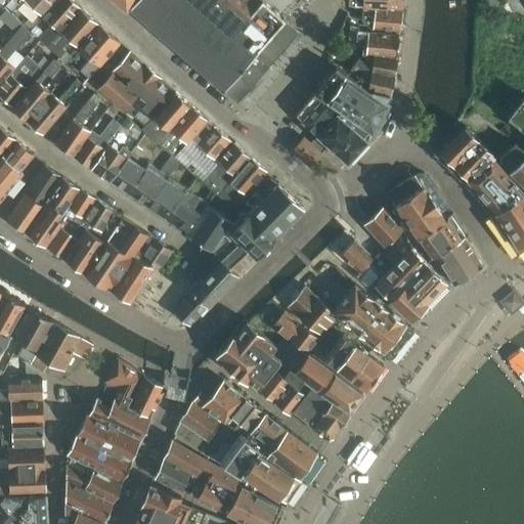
[(26,0),(28,2),(27,4),(33,10),(35,7),(42,14),(53,2),(52,1),(53,0),(26,0)]
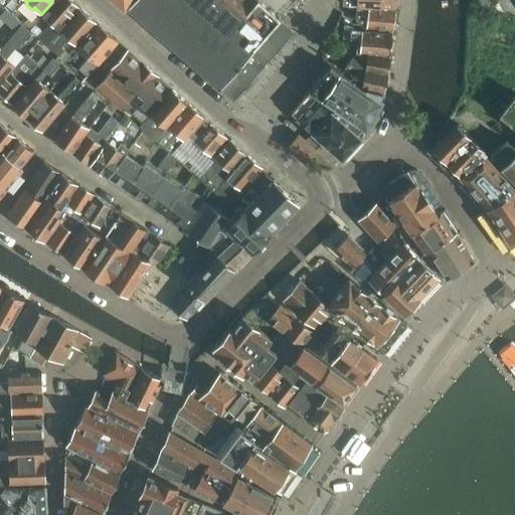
[(43,31),(38,37),(44,42),(47,45),(53,38),(80,7),(71,0),(57,0),(49,10),(43,16),(51,23),(43,31)]
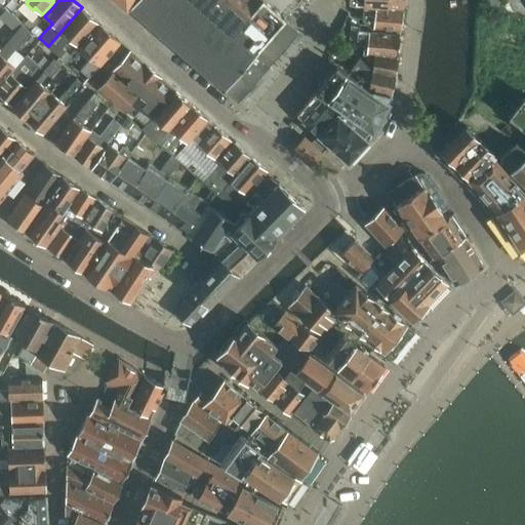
[(115,0),(120,4),(127,10),(130,7),(136,0),(115,0)]
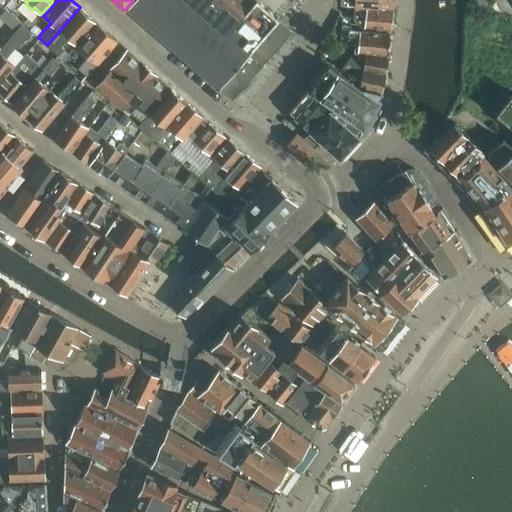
[(133,0),(127,7),(232,99),(240,89),(246,83),(251,77),(284,39),(291,32),(291,30),(290,29),(279,19),(257,0),(133,0)]
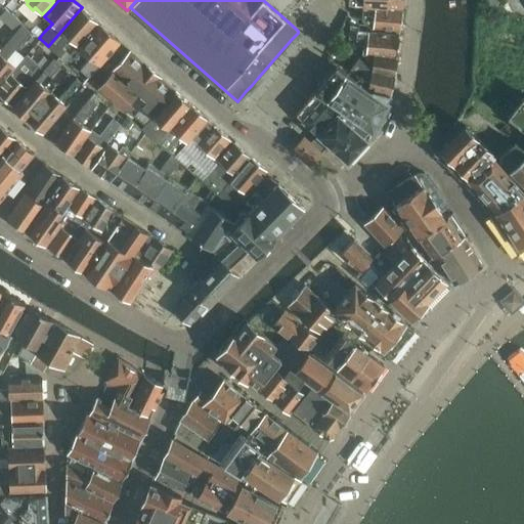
[(486,0),(483,4),(492,12),(501,0),(486,0)]
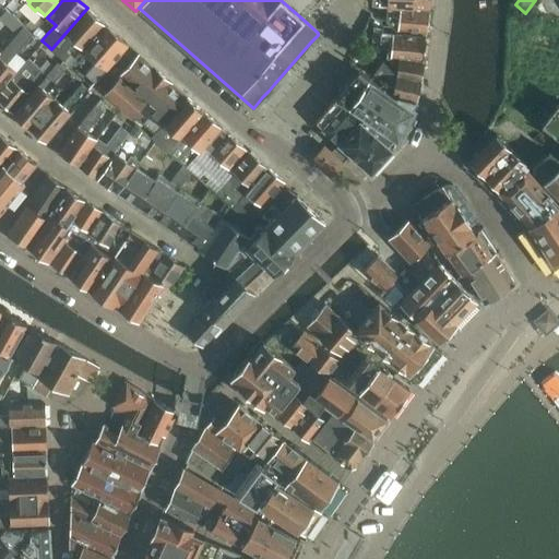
[(58,42),(51,49),(64,61),(71,55),(68,51),(75,43),(83,49),(106,24),(87,8),(58,42)]
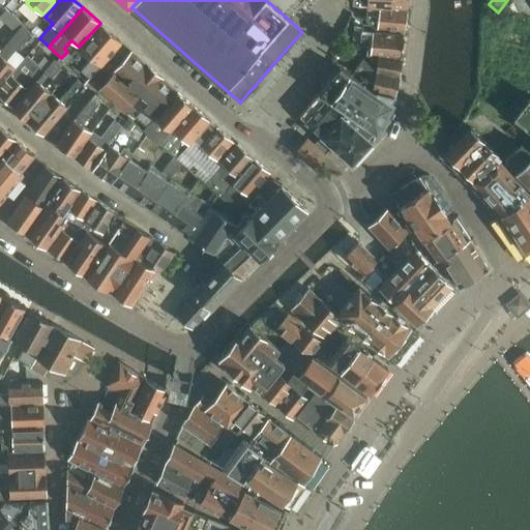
[(6,8),(0,16),(0,18),(16,32),(17,31),(24,23),(11,12),(6,8)]
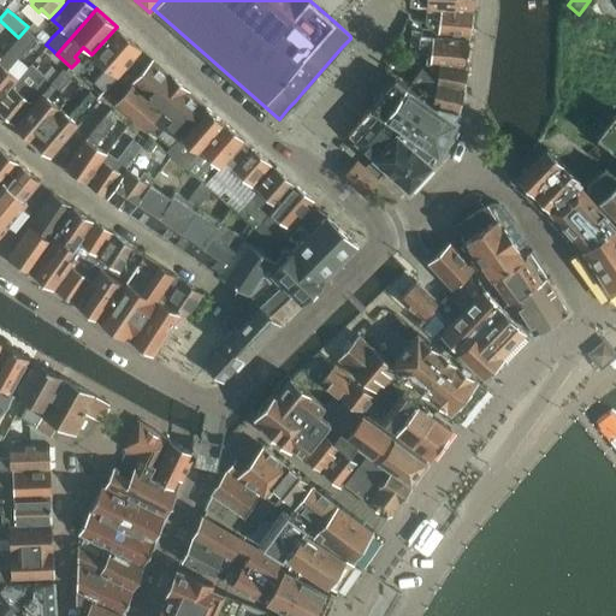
[(428,21),(427,24),(428,25),(438,33),(472,36),(473,13),(428,11),(428,21)]
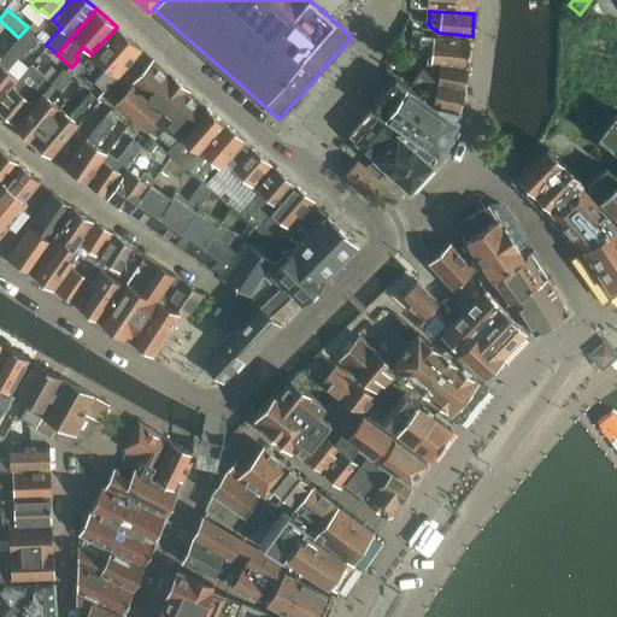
[(39,18),(29,29),(36,36),(42,29),(47,24),(39,18)]
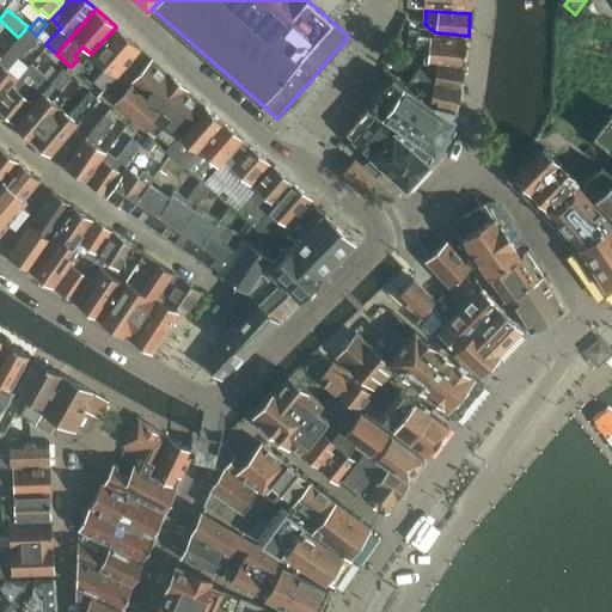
[(0,57),(0,101),(20,78),(19,78),(10,68),(37,36),(36,36),(29,29),(28,26),(19,36),(18,37),(1,57),(0,57)]
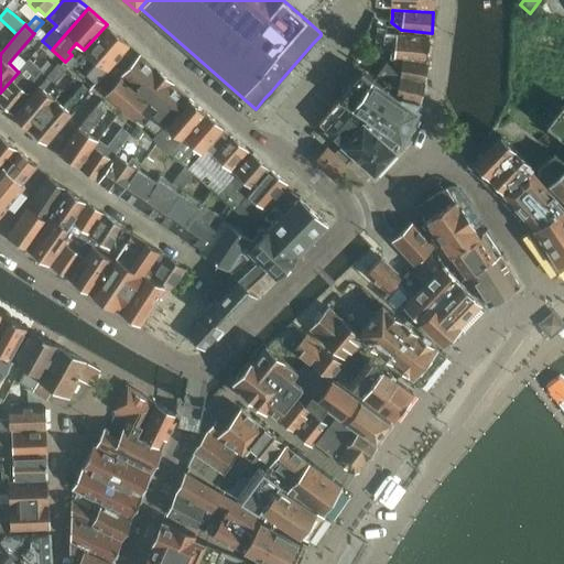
[(107,24),(84,50),(99,62),(87,75),(97,84),(130,45),(107,24)]
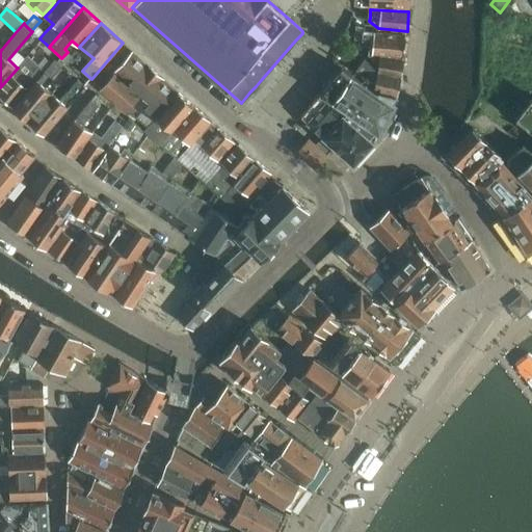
[(358,26),(357,40),(363,41),(371,41),(369,54),(404,58),(406,35),(366,31),(366,27),(358,26)]
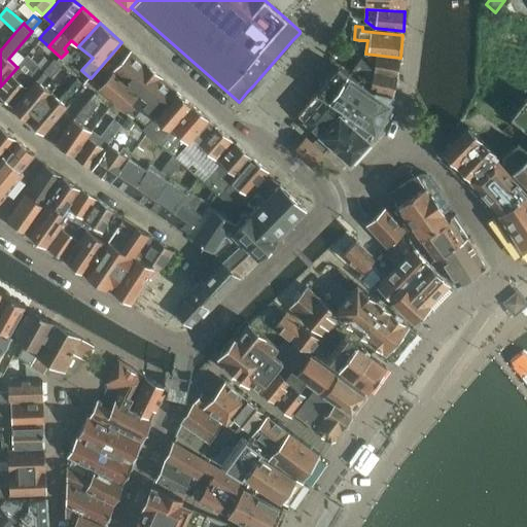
[(132,51),(114,72),(141,95),(148,102),(136,116),(147,127),(149,125),(148,124),(177,92),(132,51)]
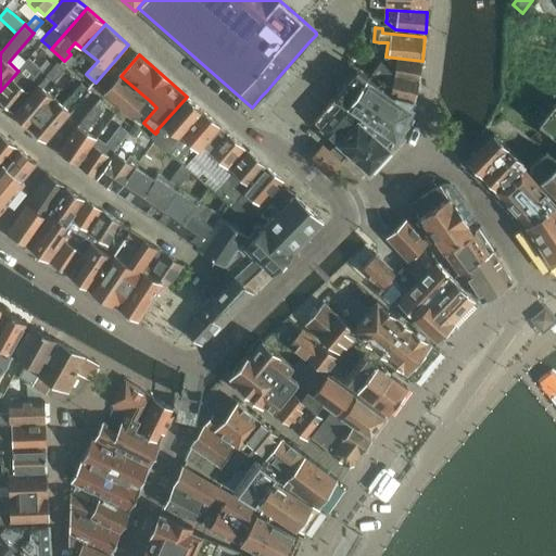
[(369,79),(368,80),(399,100),(401,98),(415,101),(416,101),(419,84),(422,61),(386,57),(378,66),(369,79)]
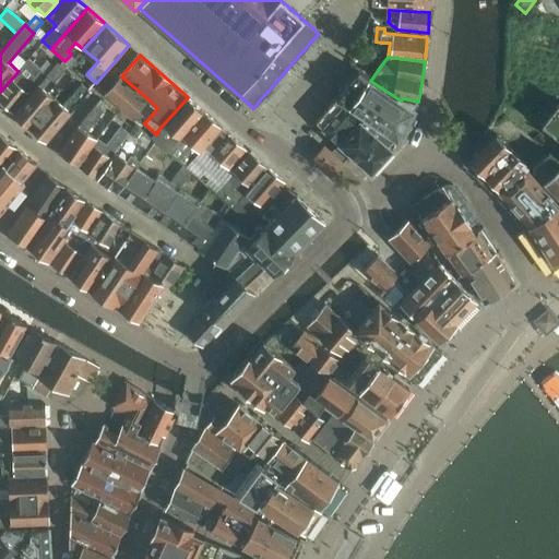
[(19,71),(0,92),(0,100),(14,114),(54,67),(47,61),(42,68),(28,58),(18,71),(19,71)]
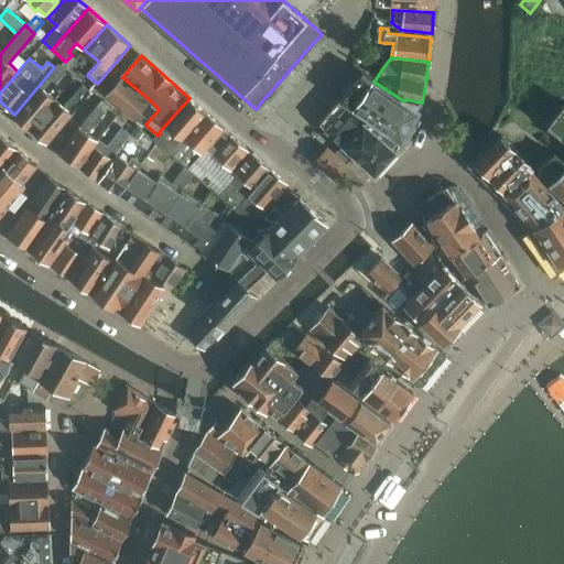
[(54,67),(14,115),(31,129),(57,98),(50,91),(57,83),(56,82),(67,69),(58,63),(54,67)]
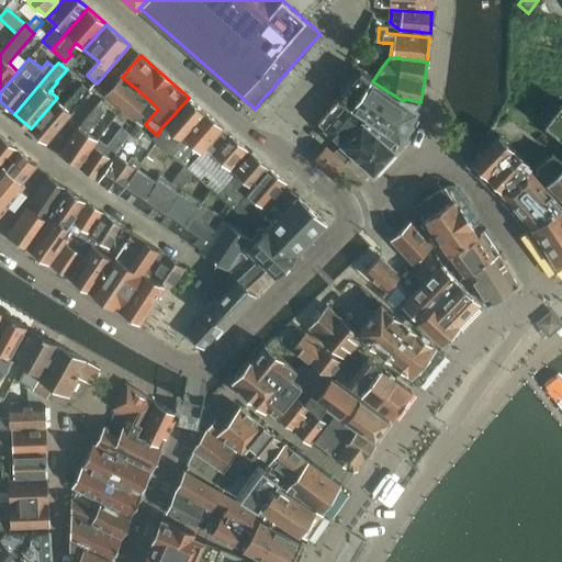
[(362,74),(338,100),(363,122),(366,117),(396,139),(396,141),(402,143),(418,113),(419,111),(415,109),(419,102),(405,99),(403,101),(372,81),(373,80),(362,74)]
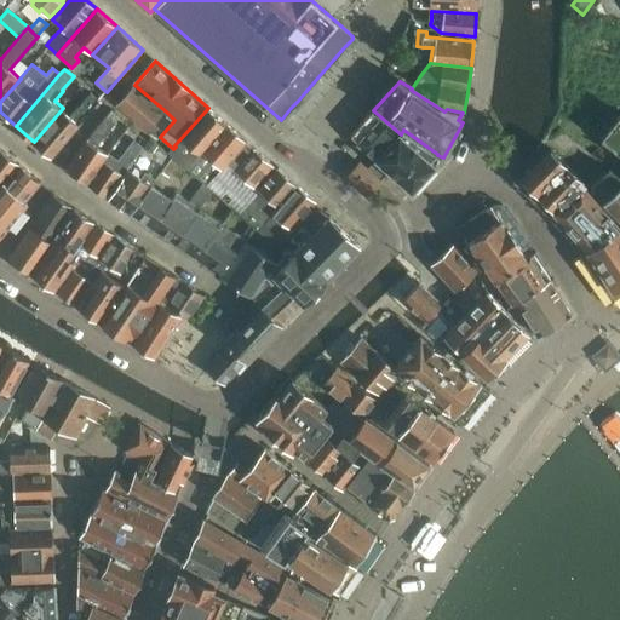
[(135,85),(118,105),(148,132),(149,131),(166,112),(135,85)]
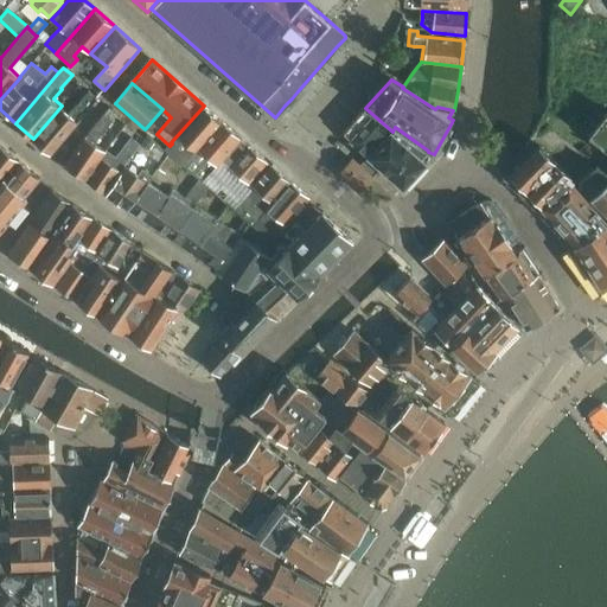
[(62,106),(33,139),(51,153),(98,97),(90,90),(78,103),(77,103),(69,113),(62,106)]
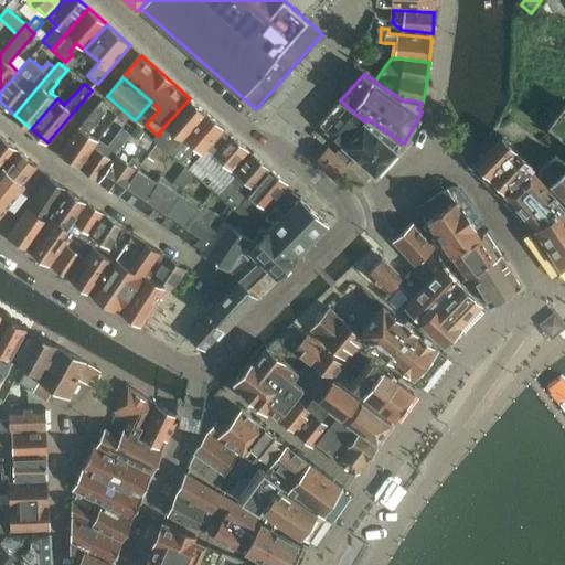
[(155,139),(158,142),(157,145),(162,149),(170,156),(171,153),(206,113),(190,98),(159,132),(160,134),(158,136),(155,139)]
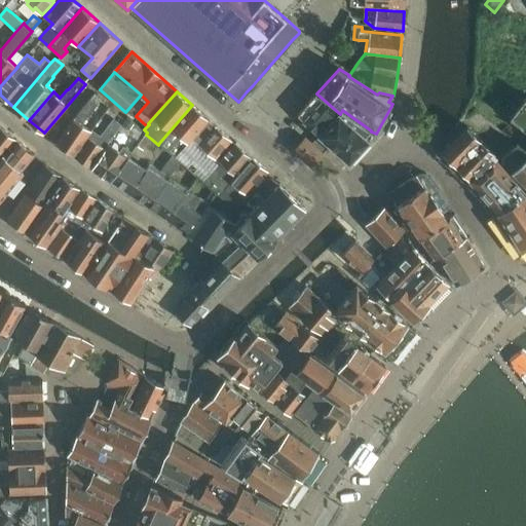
[(316,94),(298,114),(302,118),(305,121),(320,135),(311,144),(323,153),(330,145),(350,163),(370,142),(365,138),(371,132),(371,130),(342,110),(340,114),(316,94)]
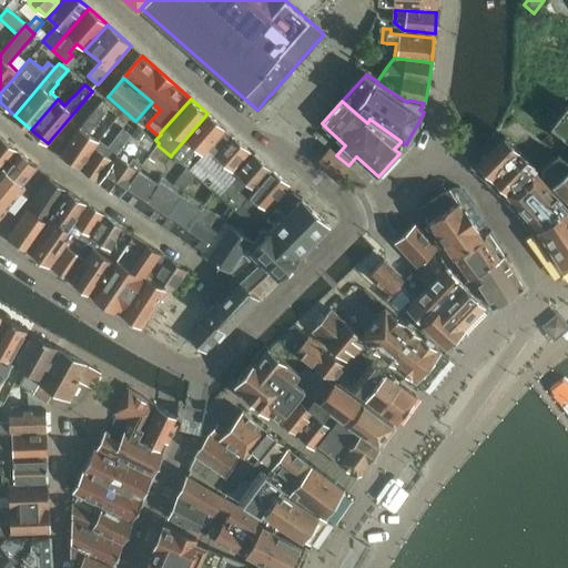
[(81,129),(62,156),(81,169),(100,141),(89,134),(107,113),(98,107),(81,129)]
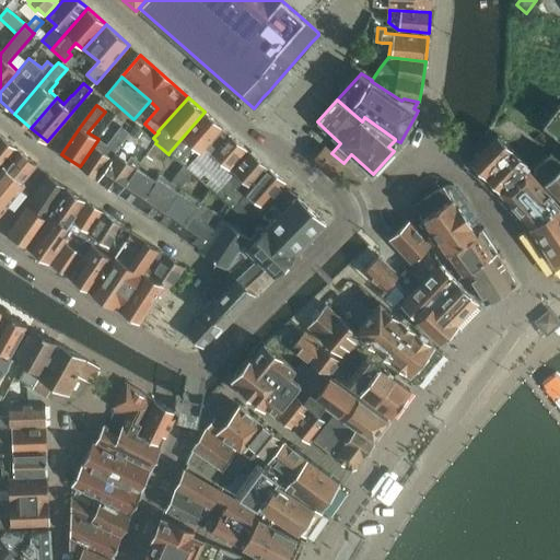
[(559,105),(545,125),(559,137),(559,105)]
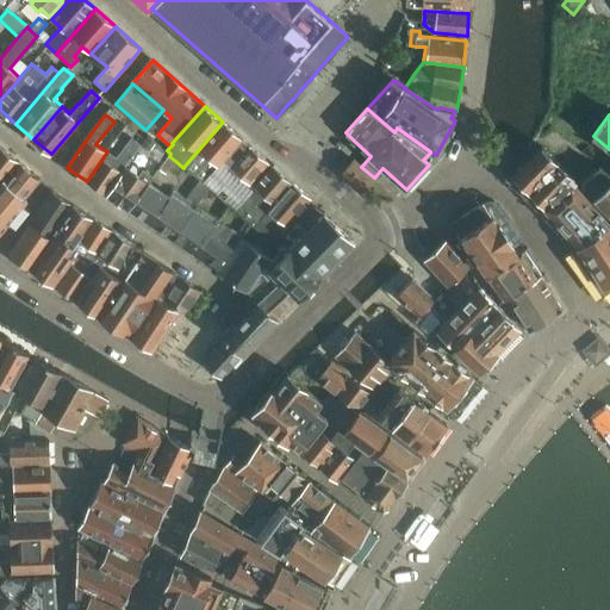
[(223,122),(185,166),(200,180),(204,182),(205,182),(218,167),(243,139),(223,122)]
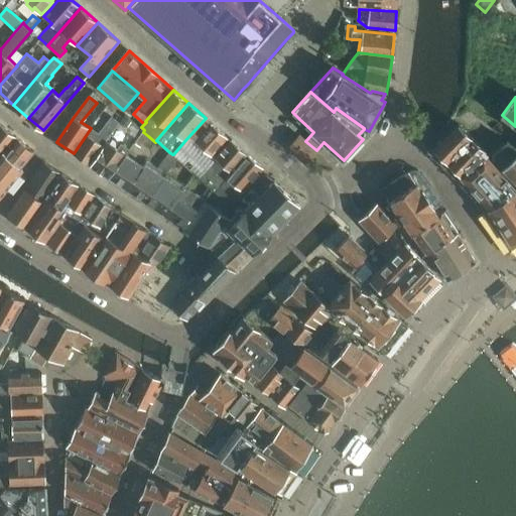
[(125,115),(119,123),(126,128),(132,120),(125,115)]
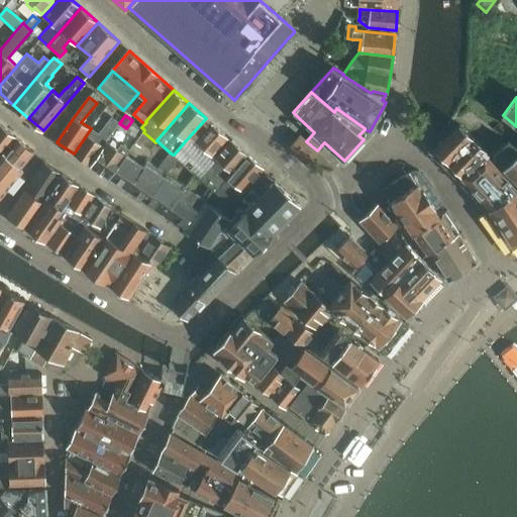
[(74,153),(91,166),(107,140),(119,122),(112,116),(99,133),(91,128),(74,153)]
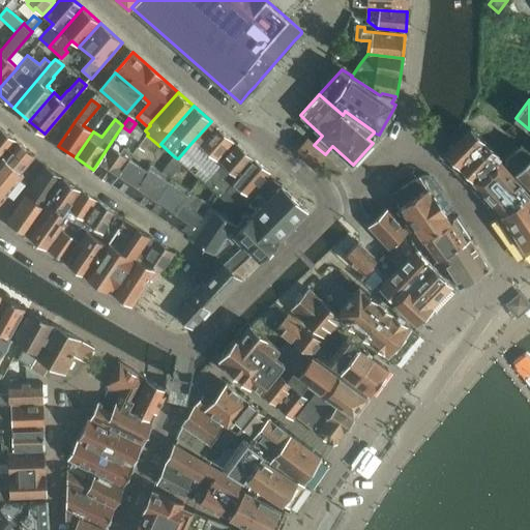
[(189,145),(178,158),(182,163),(199,177),(205,183),(222,164),(218,160),(235,142),(211,121),(189,145)]
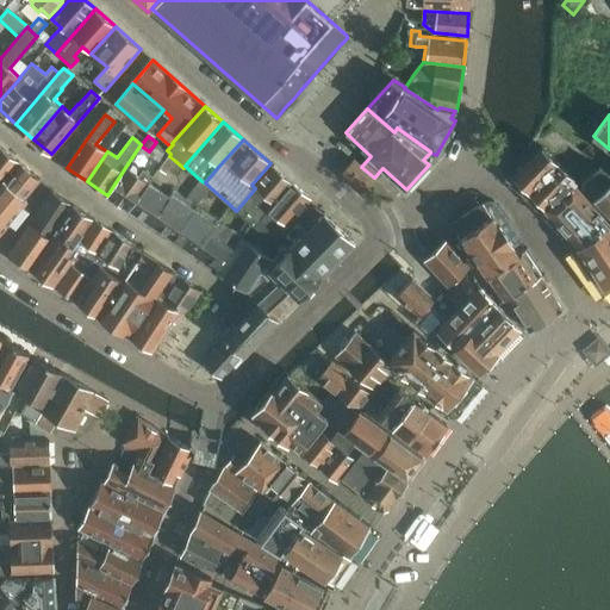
[(0,231),(27,197),(26,195),(39,179),(29,169),(0,145),(0,174),(1,175),(0,176),(0,231)]
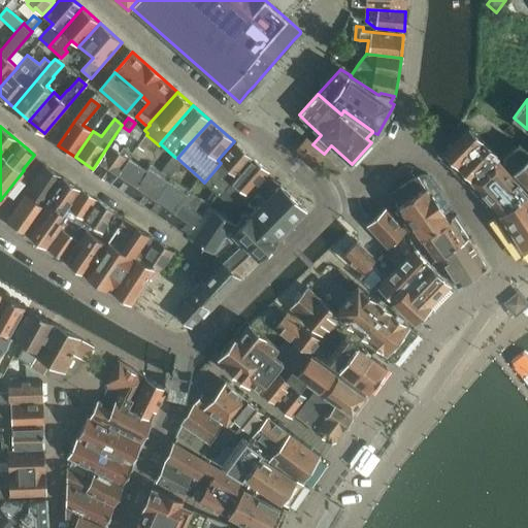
[(469,127),(444,154),(458,167),(471,180),(473,183),(486,196),(501,213),(502,212),(500,211),(527,190),(512,173),(496,155),(497,155),(484,141),(469,127)]
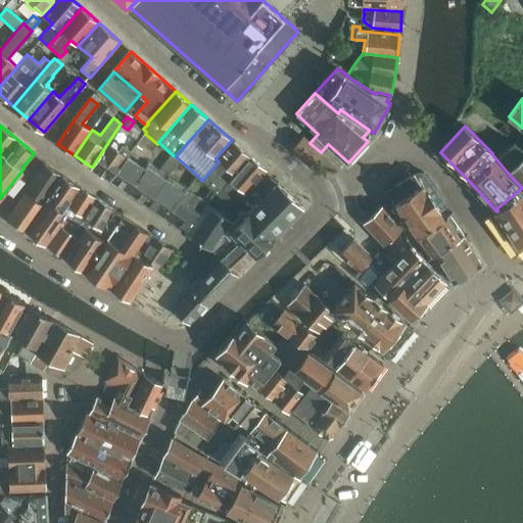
[(140,141),(137,145),(143,149),(150,138),(145,134),(140,141)]
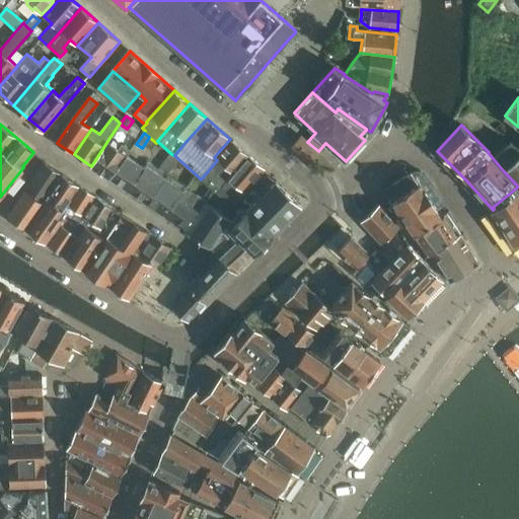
[(291,147),(308,162),(318,151),(307,142),(301,136),(291,147)]
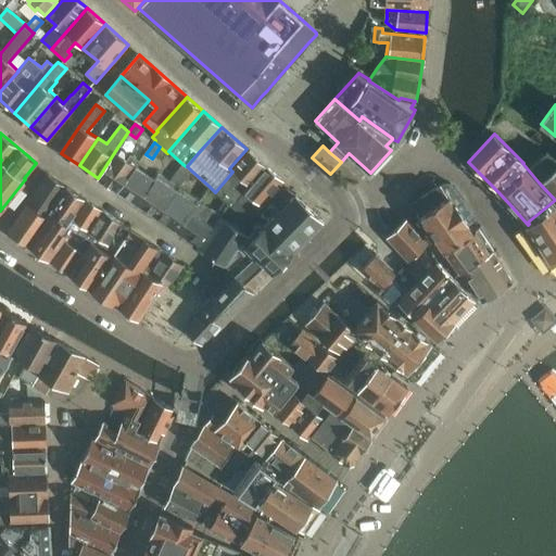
[(98,178),(118,192),(138,167),(142,162),(141,161),(131,154),(130,154),(127,160),(115,151),(98,178)]
